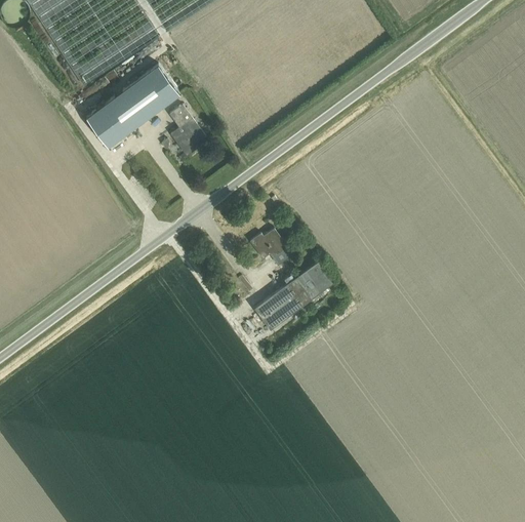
[(158,66),(86,119),(108,148),(179,94),(158,66)]
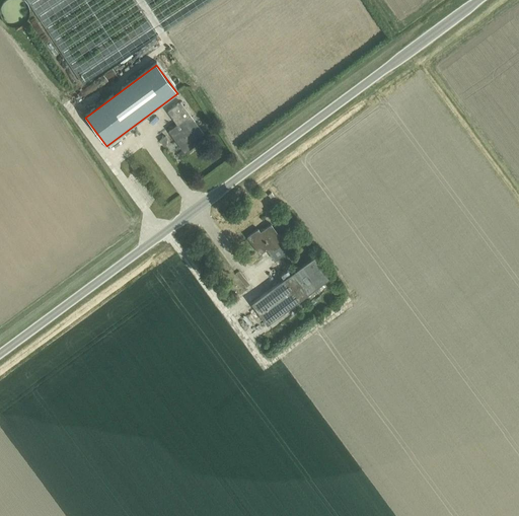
[(193,144),(204,136),(180,104),(167,114),(176,127),(168,134),(184,155),(195,147),(193,144)]
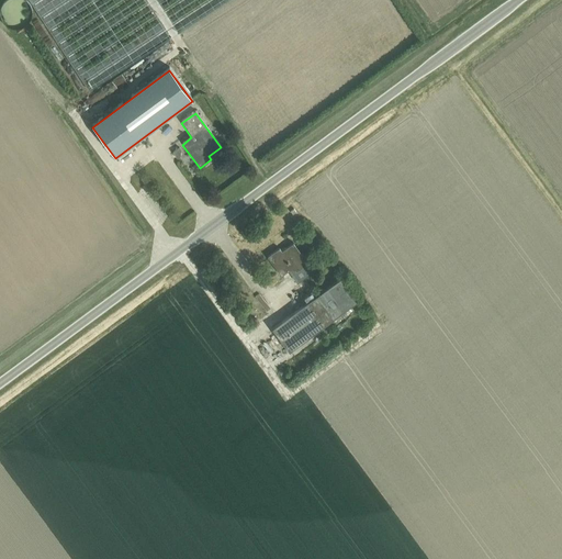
[(180,125),(172,130),(175,135),(182,132),(180,125)]
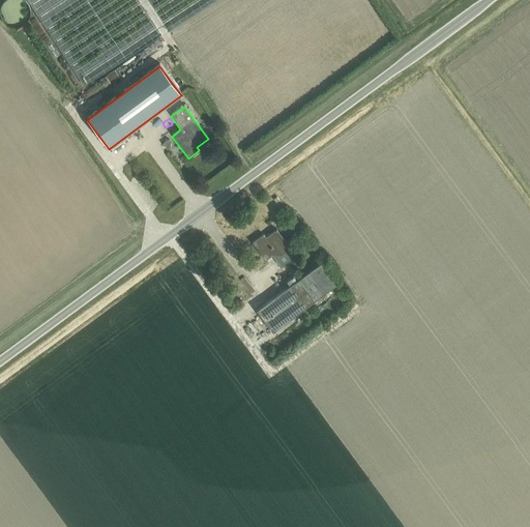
[(134,153),(140,150),(136,143),(129,146),(134,153)]
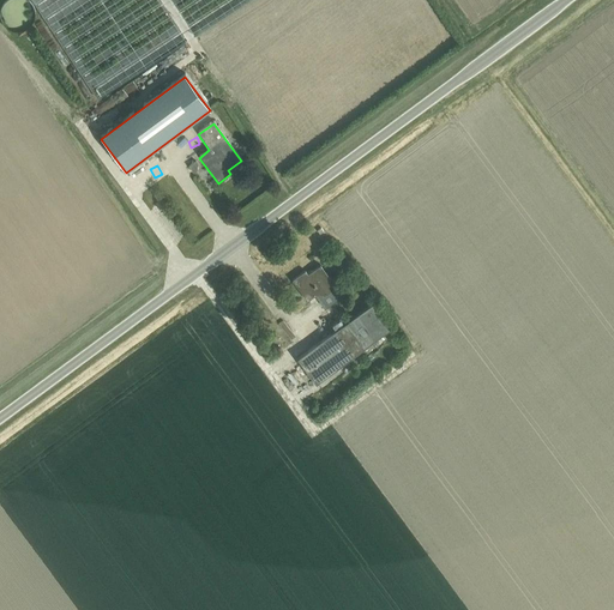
[(324,312),(342,299),(320,269),(307,277),(305,273),(292,283),(307,303),(314,299),(324,312)]
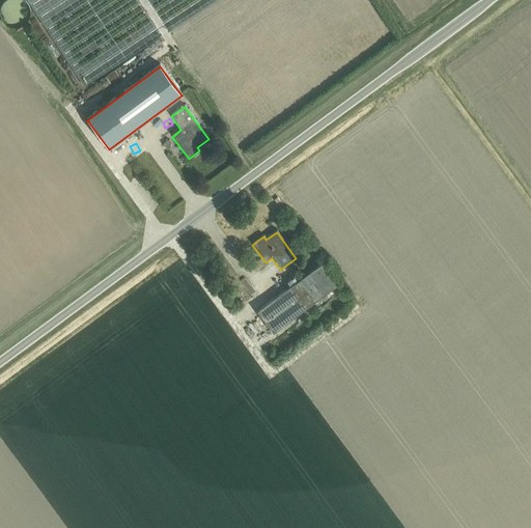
[(273,334),(338,286),(322,265),(257,312),(273,334)]
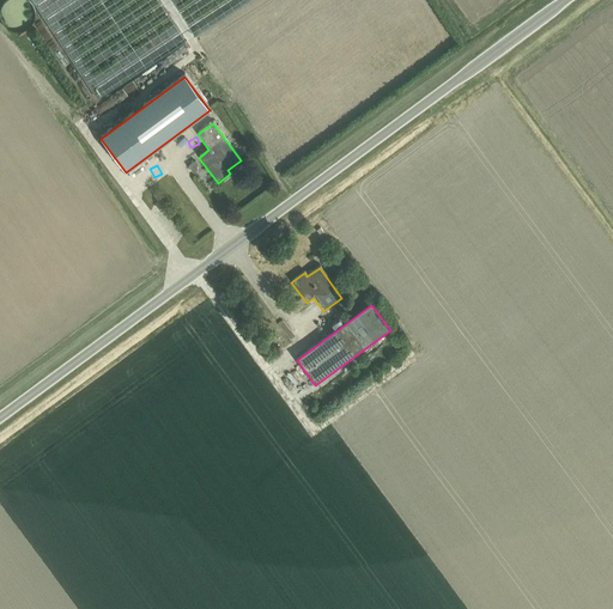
[(296,322),(299,320),(298,315),(285,321),(290,330),(298,327),(296,322)]
